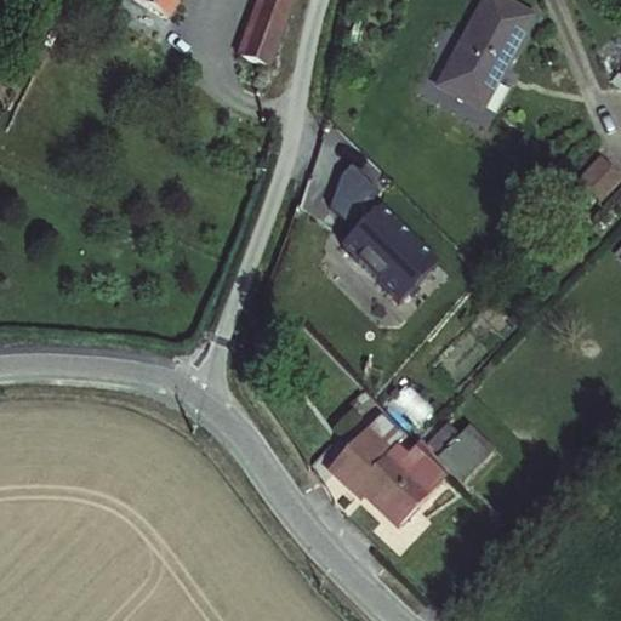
[(149,0),(155,3),(174,13),(181,0),(266,0),(246,52),(272,67),(296,0),(149,0)]
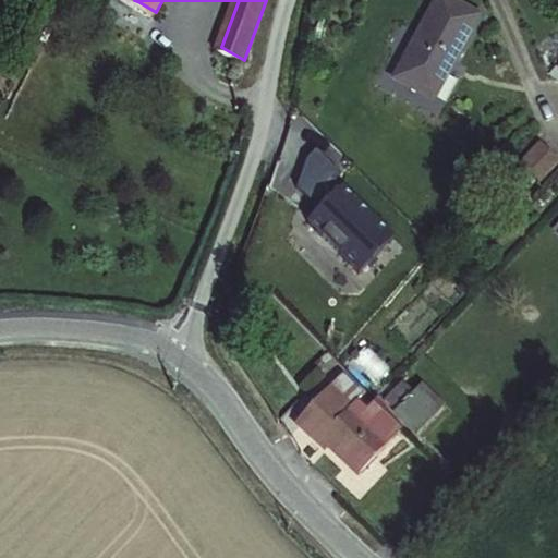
[(469,0),(448,0),(405,72),(439,92),(488,12),(469,0)]
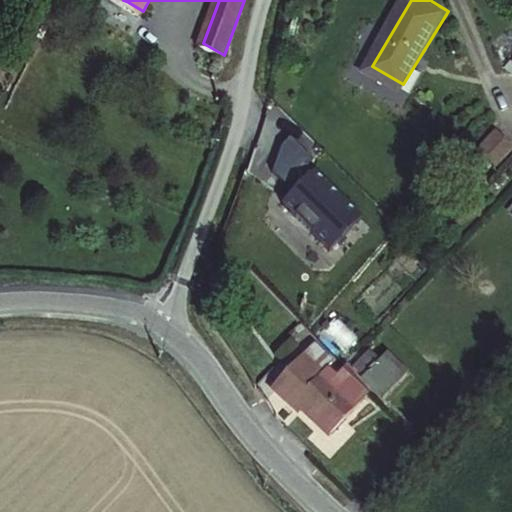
[(511,139),(498,127),(478,148),(497,165),(511,148),(511,139)]
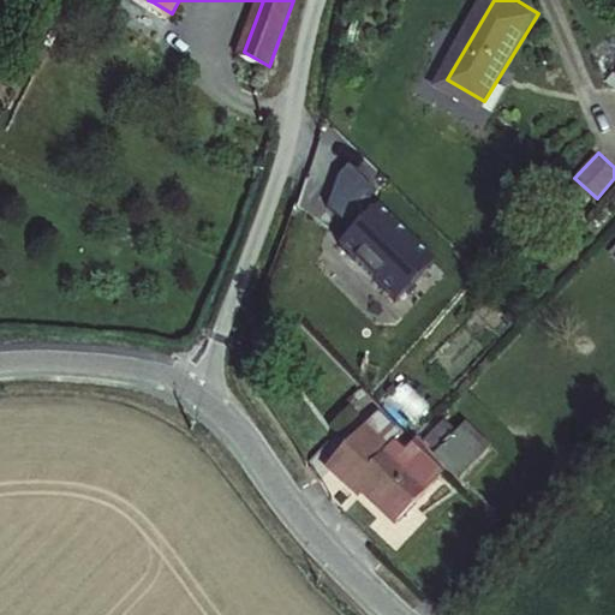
[(398,300),(434,264),(370,202),(376,193),(348,168),(335,181),(327,214),(352,237),(340,249),(398,300)]
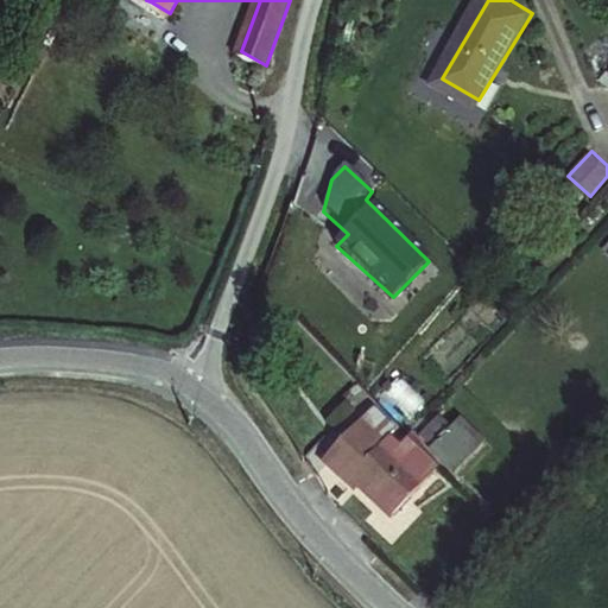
[(422,431),(430,443),(454,428),(445,415),(422,431)]
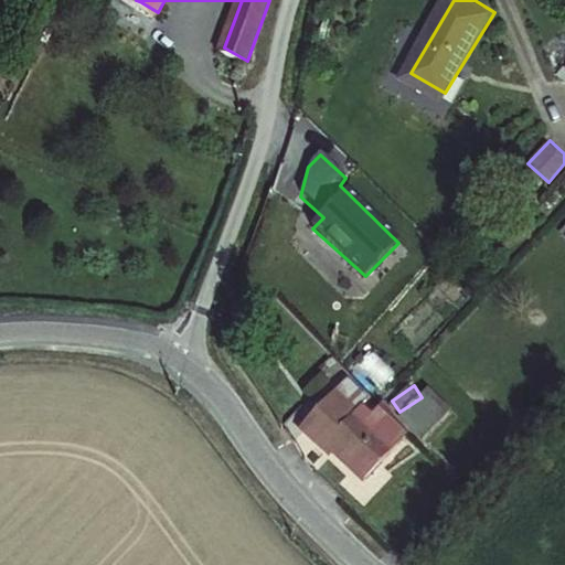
[(426,438),(454,409),(429,387),(403,416),(426,438)]
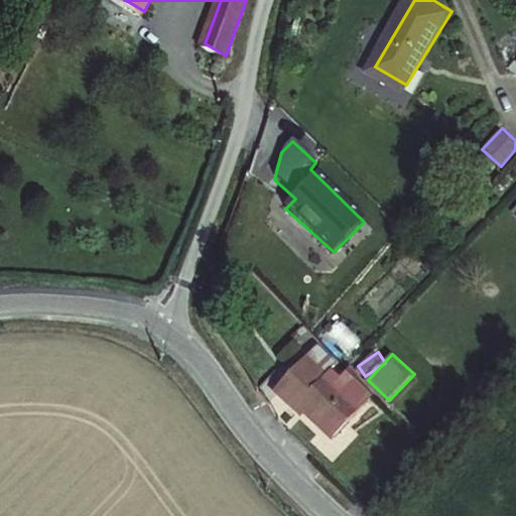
[(343,372),(327,389),(314,379),(321,371),(304,355),(271,390),(324,437),(364,391),(343,372)]
